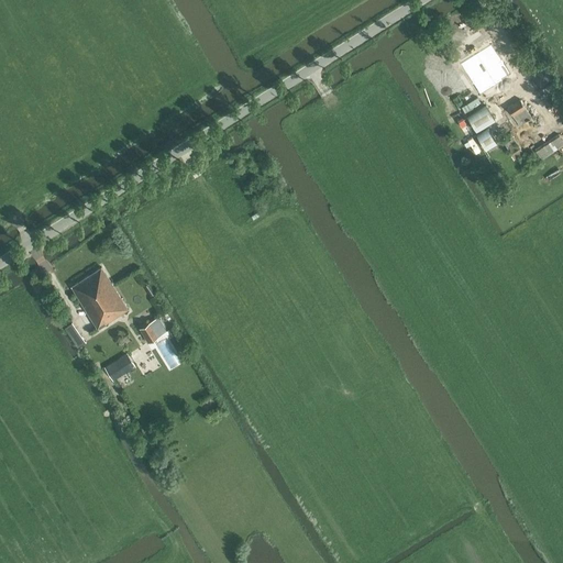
[(468,67),(488,99),(510,85),(518,78),(499,48),(468,67)]
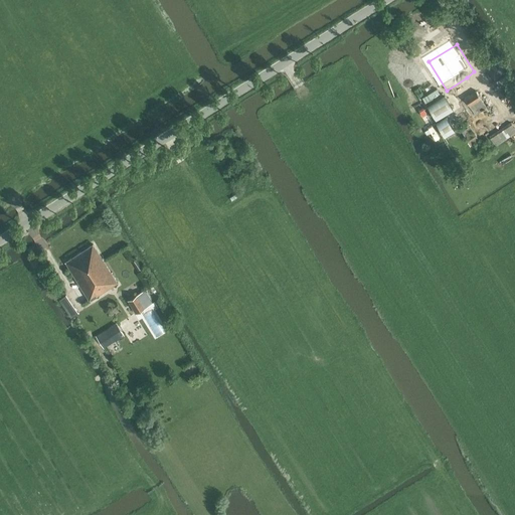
[(489,69),(495,79),(506,72),(499,62),(489,69)]
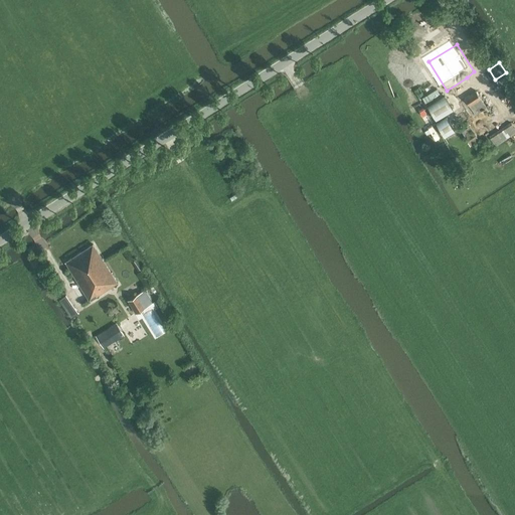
[(475,115),(487,108),(476,91),(464,98),(475,115)]
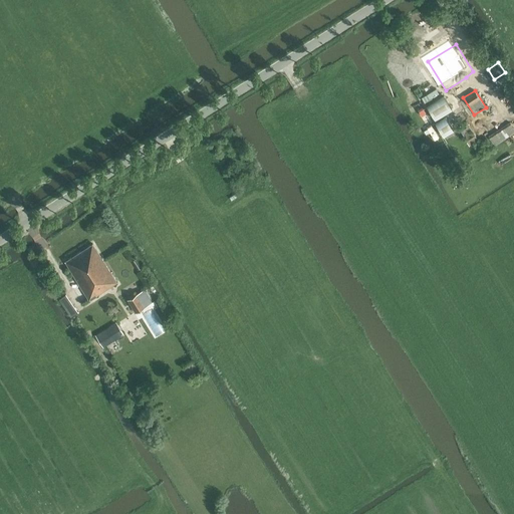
[(435,119),(452,108),(444,95),(427,105),(435,119)]
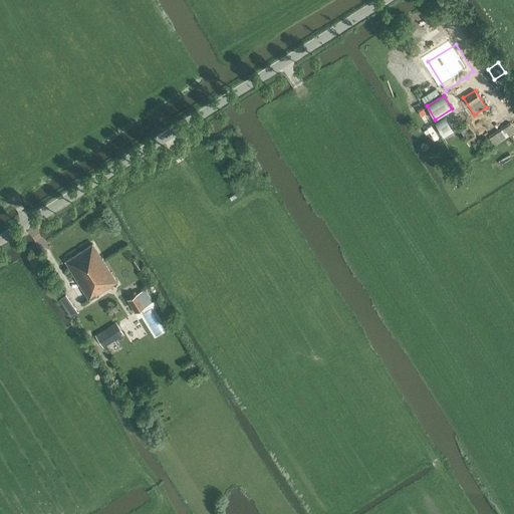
[(443,137),(454,130),(446,116),(435,122),(443,137)]
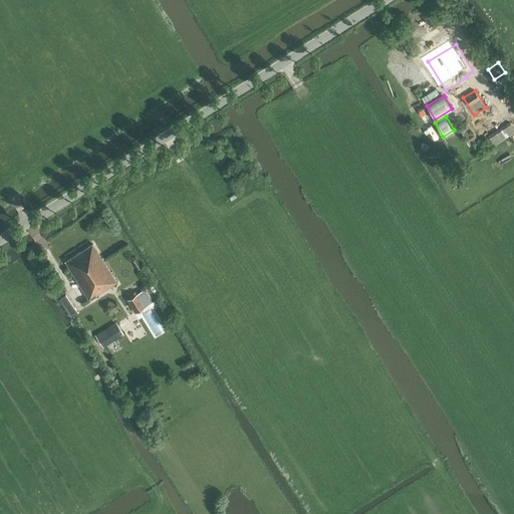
[(469,146),(479,141),(466,121),(458,126),(469,146)]
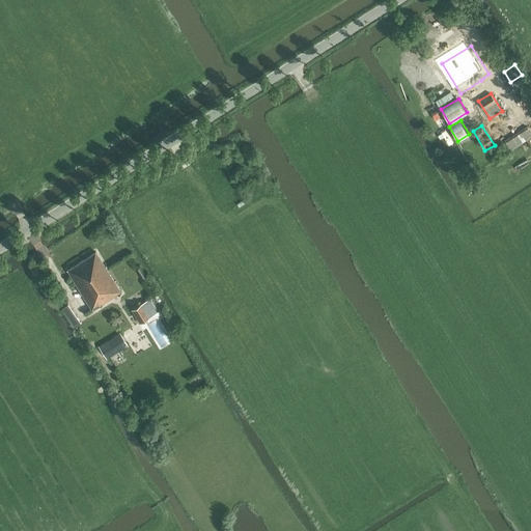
[(510,151),(529,139),(530,137),(530,133),(526,127),(504,141),(510,151)]
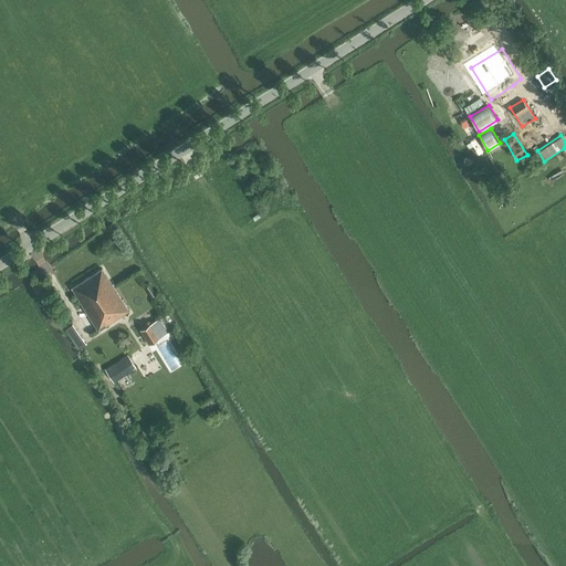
[(477,136),(471,139),(480,154),(484,150),(477,136)]
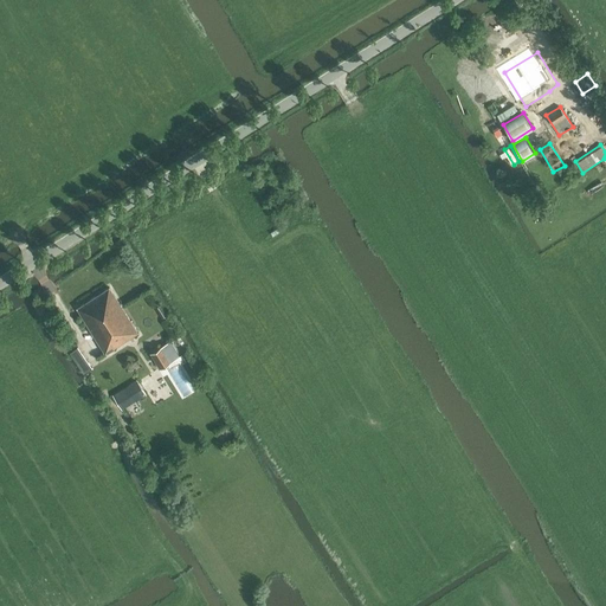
[(105,353),(136,333),(109,287),(76,308),(105,353)]
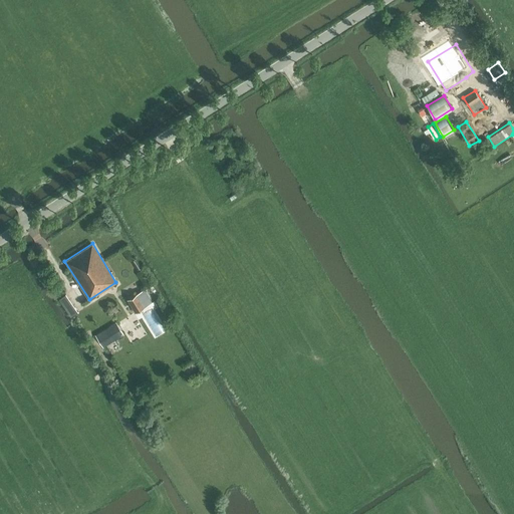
[(142,267),(136,258),(132,261),(138,269),(142,267)]
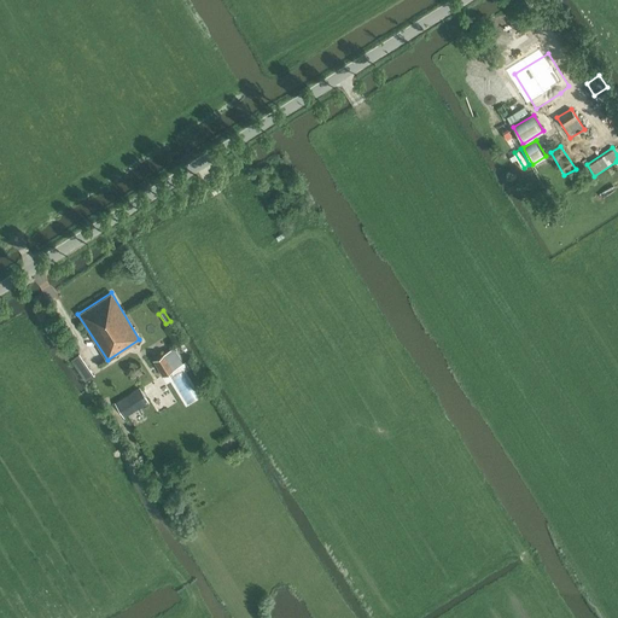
[(173,348),(153,360),(163,375),(182,365),(181,361),(173,348)]
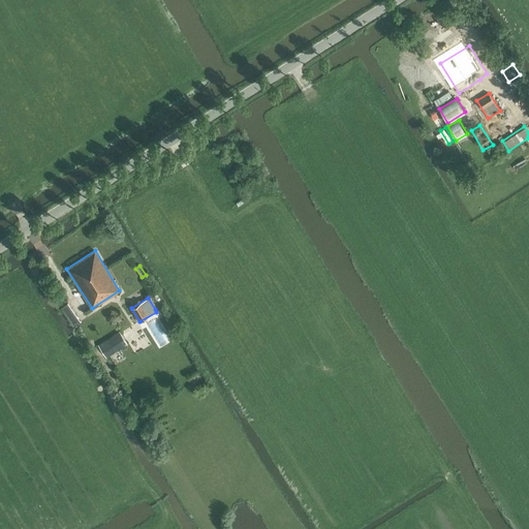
[(106,358),(127,344),(120,332),(98,345),(106,358)]
